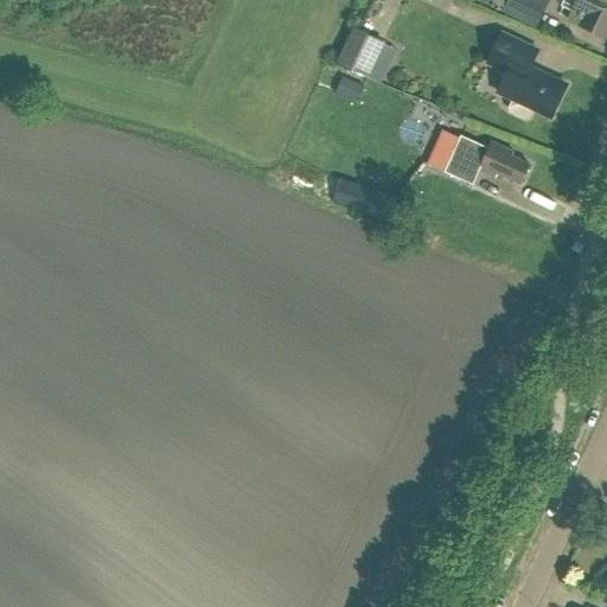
[(536,27),(549,0),(508,0),(503,11),(536,27)]
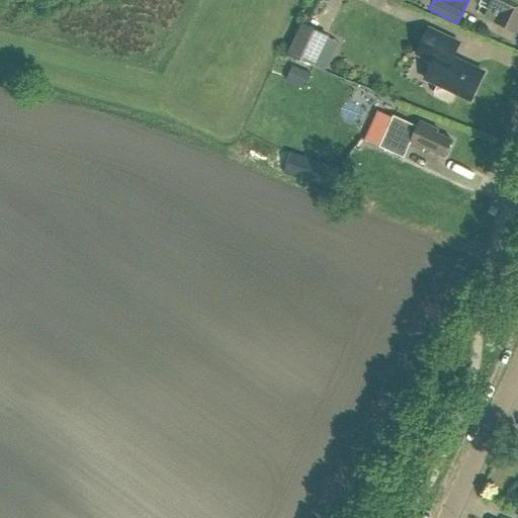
[(517,0),(492,0),(486,14),(517,28),(517,0)]
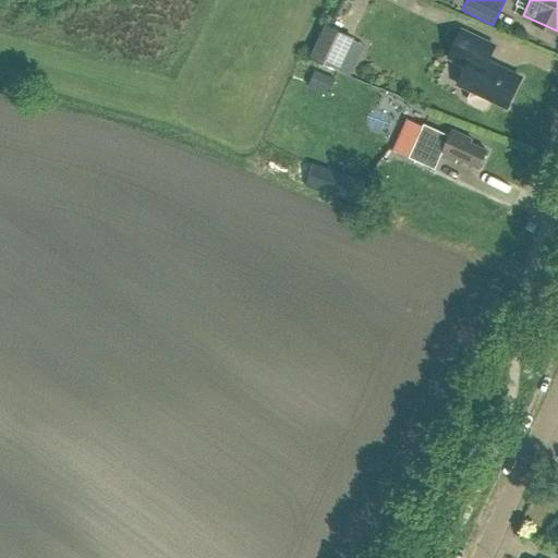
[(311,58),(320,62),(319,63),(326,68),(336,71),(337,70),(340,71),(354,40),(325,26),(311,58)]
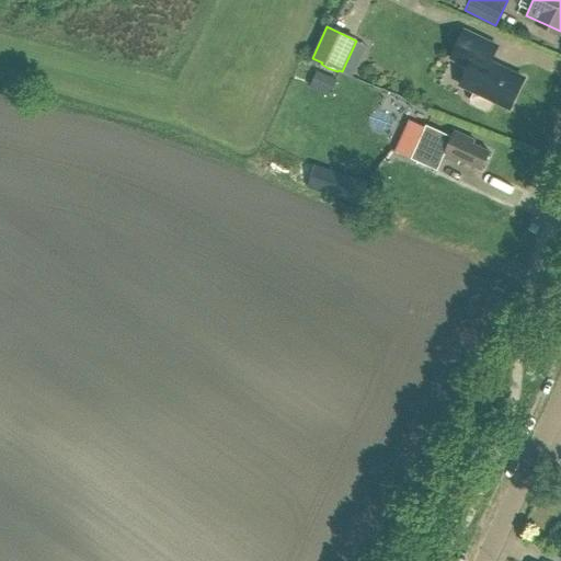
[(524,79),(490,63),(497,47),(490,43),(464,31),(450,59),(469,67),(460,86),(474,92),(471,100),(472,104),(485,111),(490,109),(493,101),(510,109),(524,79)]
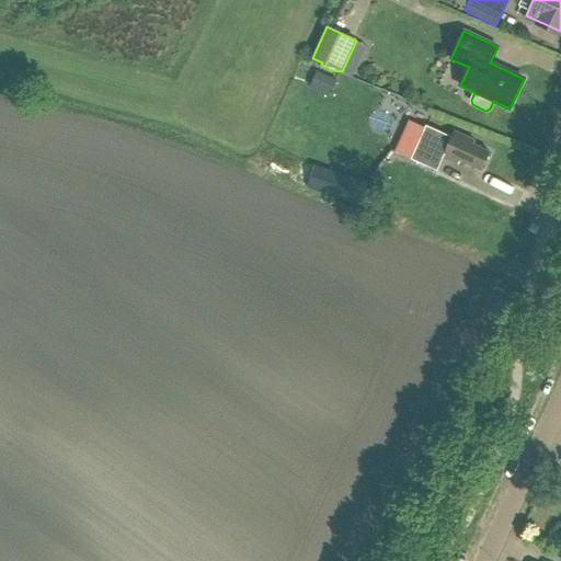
[(317,71),(311,88),(327,94),(333,78),(317,71)]
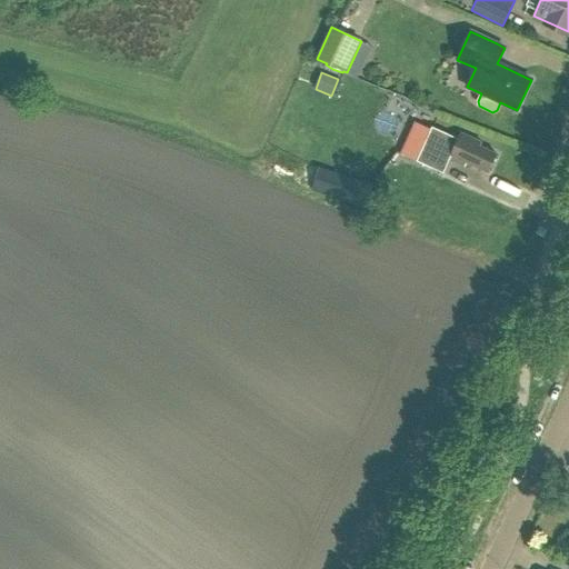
[(459,139),(432,128),(417,161),(439,171),(446,158),(465,166),(467,162),(488,171),(496,155),(479,147),(481,142),(461,133),(459,139)]
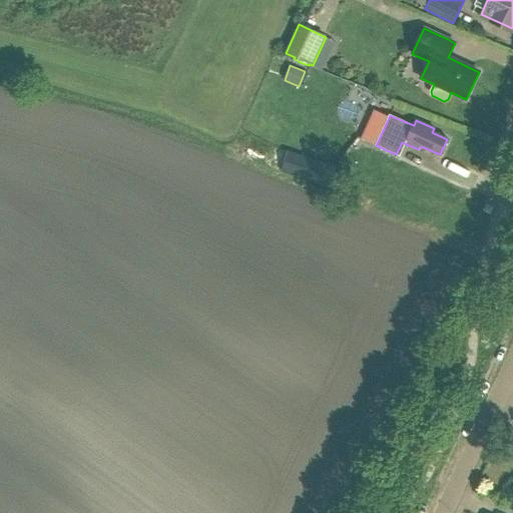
[(281,171),(310,181),(316,161),(287,152),(281,171)]
